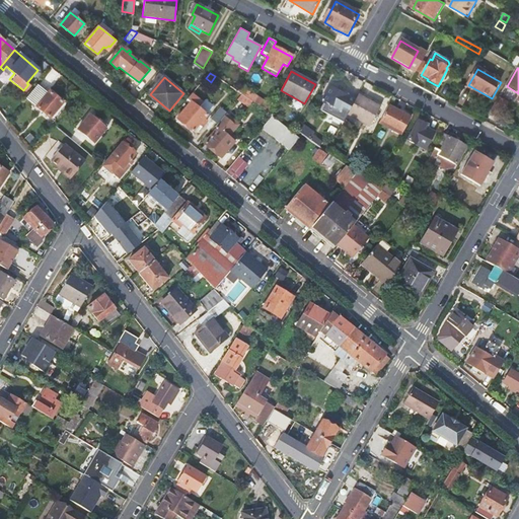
[(26,99),(50,119),(63,103),(48,91),(46,94),(36,86),(26,99)]
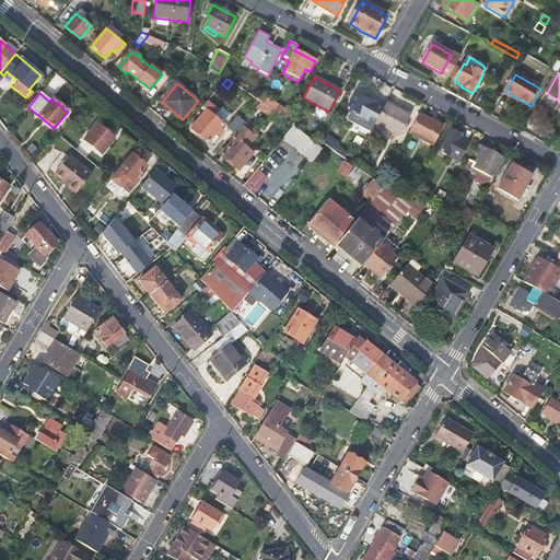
[(356,94),(347,111),(353,113),(351,117),(365,125),(368,120),(374,124),(382,109),(374,105),(375,104),(356,94)]
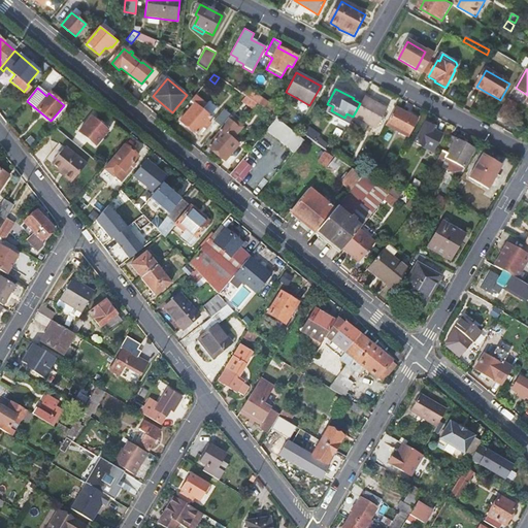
[(246,97),(254,101),(258,104),(262,98),(251,91),(246,97)]
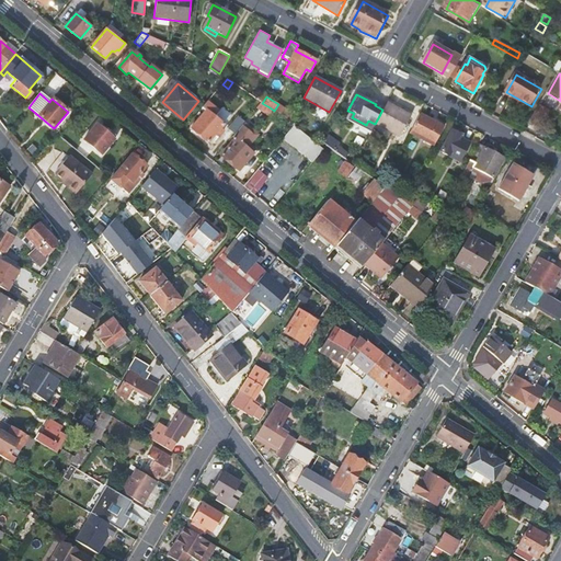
[(262,103),(256,109),(264,114),(270,107),(262,103)]
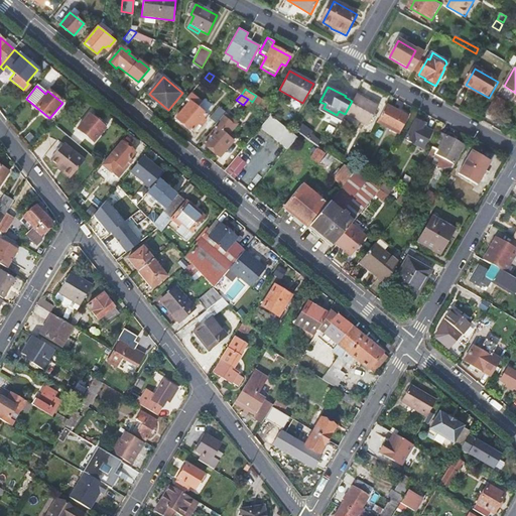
[(352,101),(345,114),(368,126),(377,108),(355,96),(352,101)]
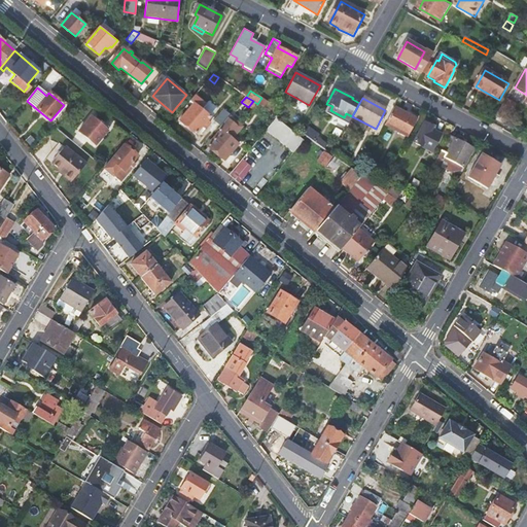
[(198,102),(205,108),(208,105),(200,99),(198,102)]
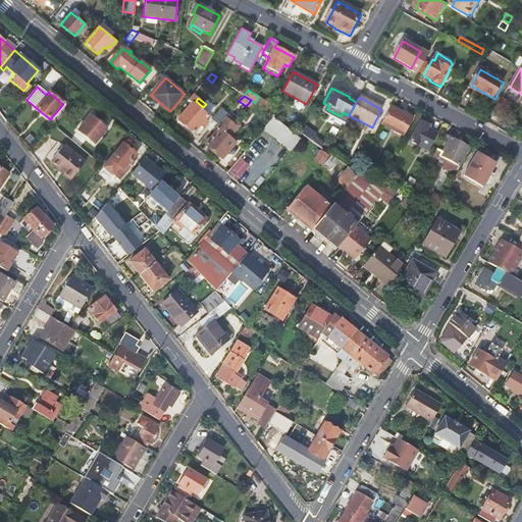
[(513,105),(503,99),(493,115),(504,121),(513,105)]
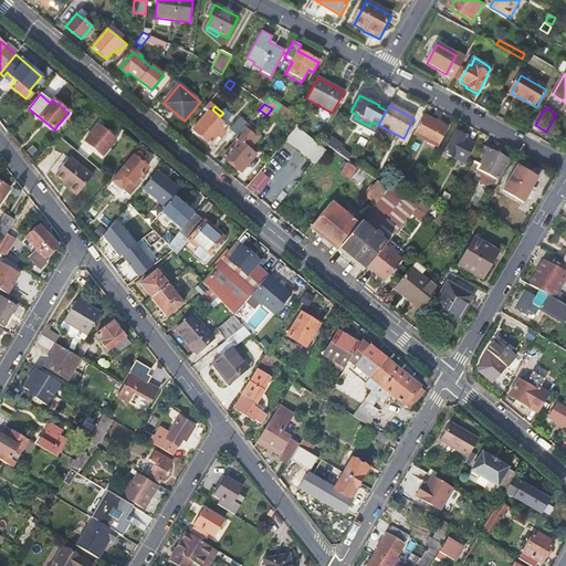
[(212,109),(195,129),(211,144),(219,136),(222,138),(227,133),(223,130),(229,124),(220,116),(212,109)]
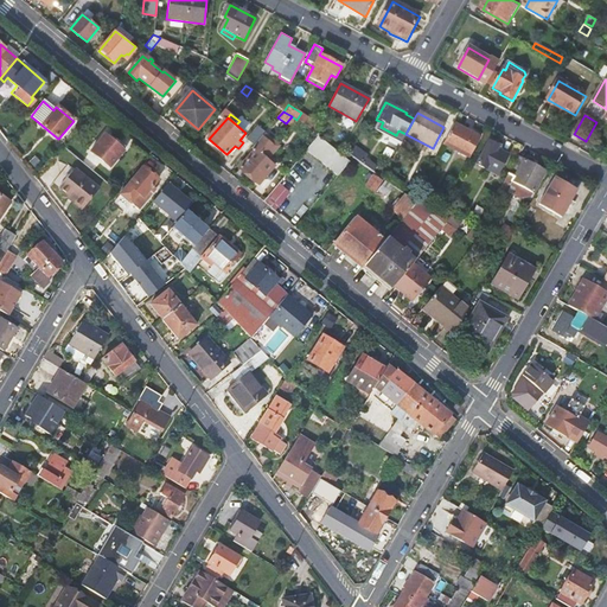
[(454,123),(443,144),(471,159),(481,138),(454,123)]
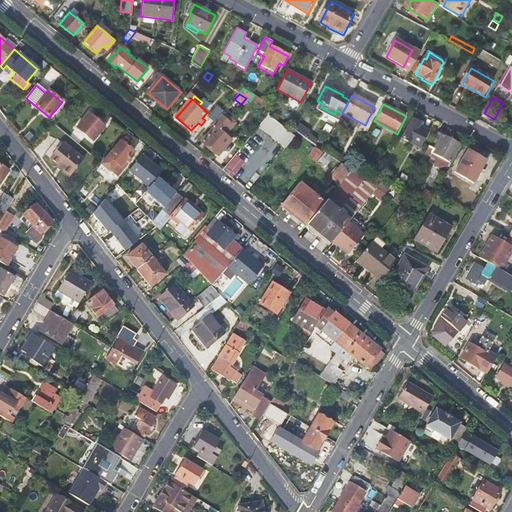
[(88,112),(75,128),(92,142),(106,124),(98,117),(97,119),(88,112)]
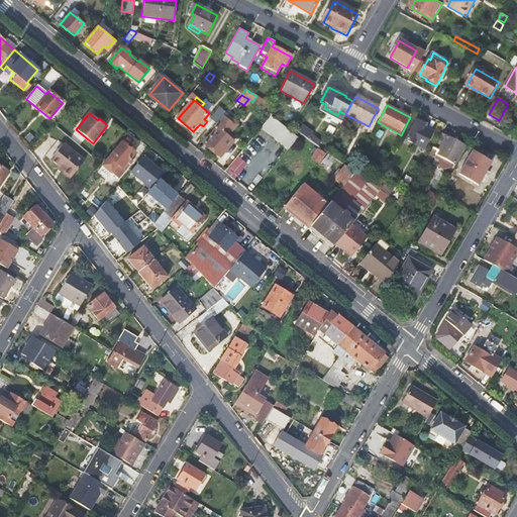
[(216,127),(203,142),(220,157),(233,141),(225,134),(234,124),(224,115),(215,126),(216,127)]
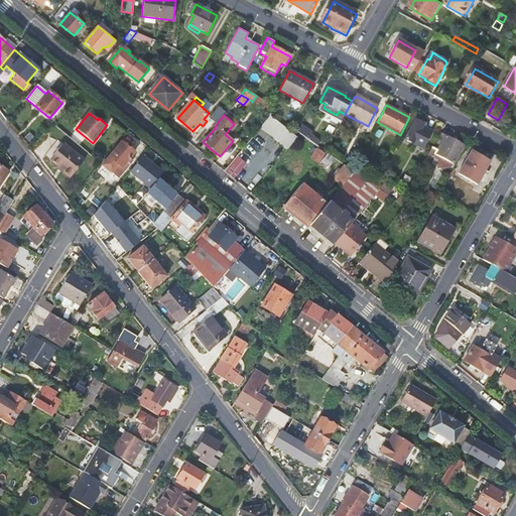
[(264,122),(291,145),(296,138),(270,116),(264,122)]
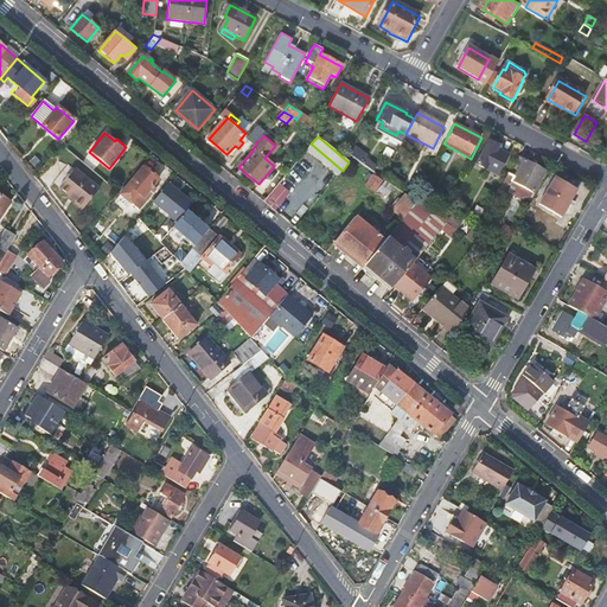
[(489,141),(477,164),(496,174),(506,155),(496,149),(498,147),(489,141)]
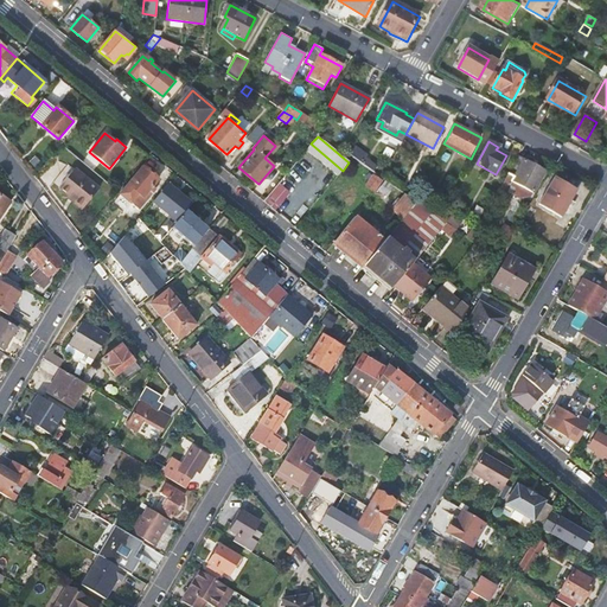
[(517,157),(497,195),(504,198),(511,185),(516,187),(512,193),(521,198),(532,195),(545,171),(517,157)]
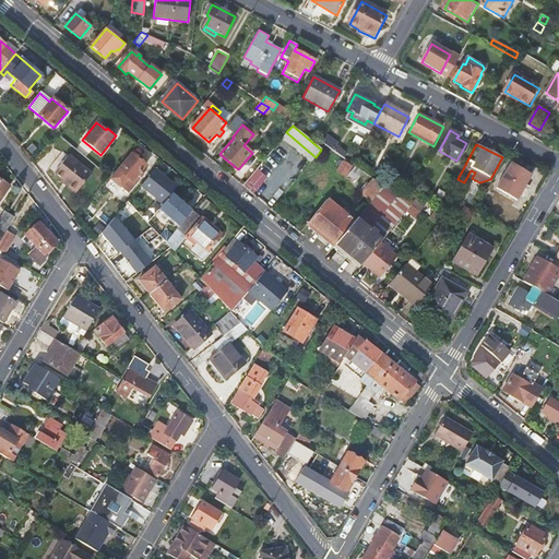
[(131,155),(109,180),(127,194),(143,176),(140,173),(145,167),(131,155)]
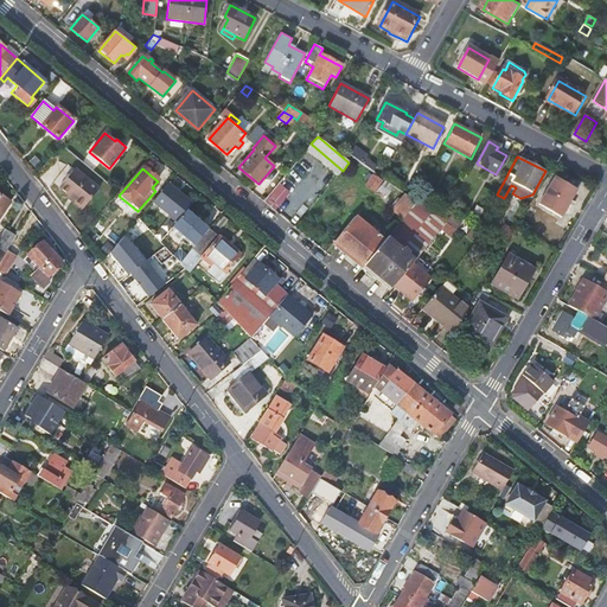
[(75,171),(59,189),(74,200),(71,203),(82,211),(98,191),(75,171)]
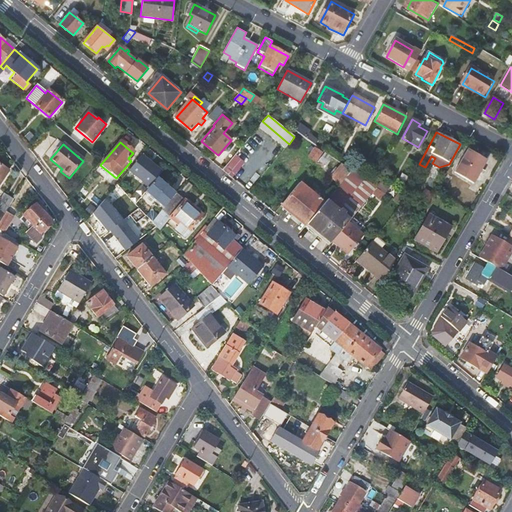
[(468,150),(456,171),(473,180),(485,159),(468,150)]
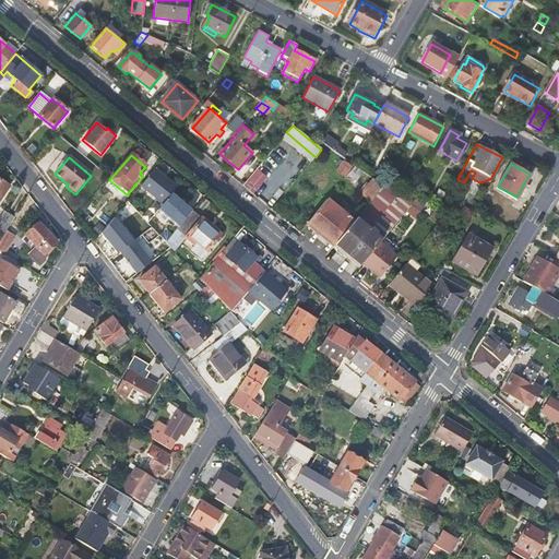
[(171,194),(177,188),(154,169),(140,187),(163,205),(166,200),(171,194)]
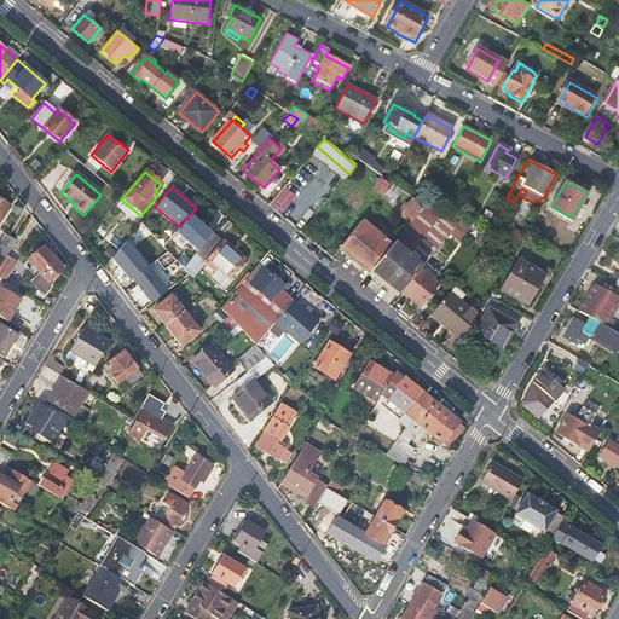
[(0,220),(10,207),(0,198),(0,220)]
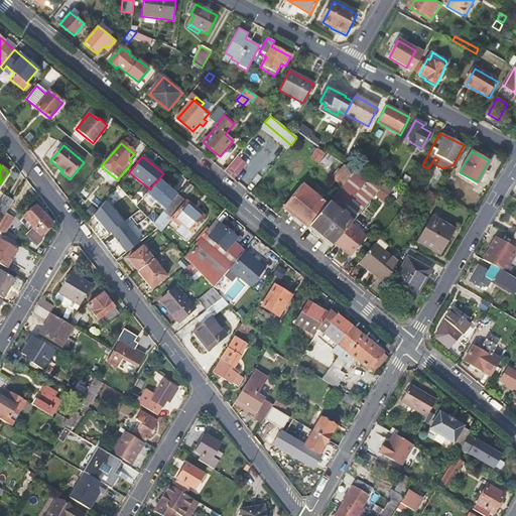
[(343,167),(334,179),(342,186),(352,174),(343,167)]
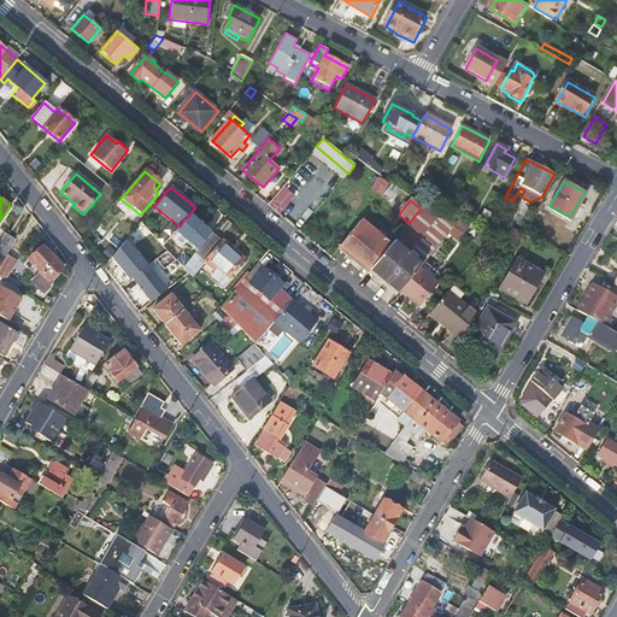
[(174,233),(197,252),(211,233),(189,215),(183,221),(180,227),(176,230),(174,233)]
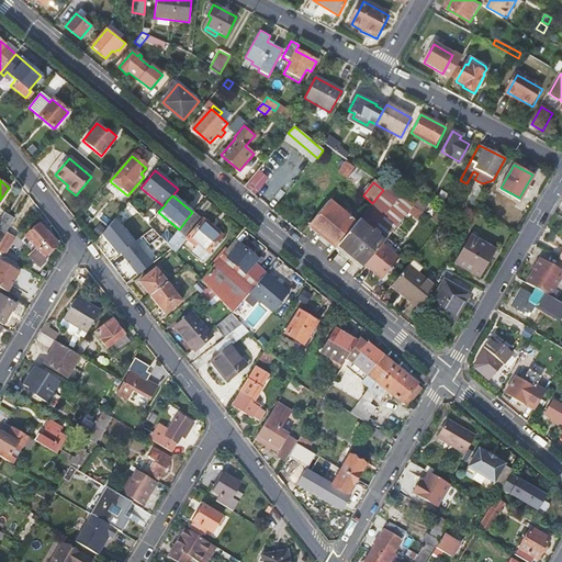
[(308,226),(330,244),(351,218),(329,201),(308,226)]
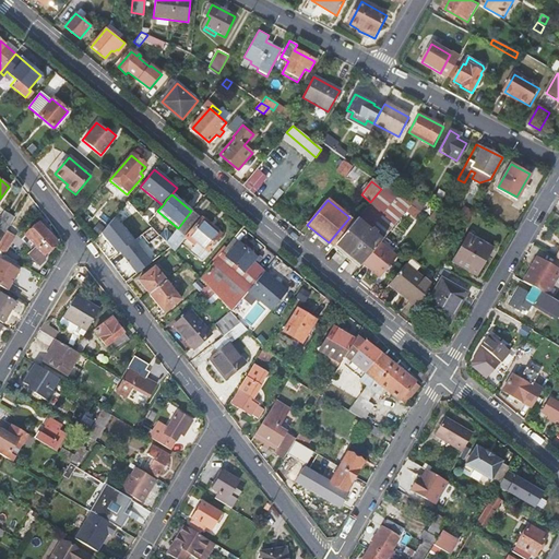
[(407,212),(416,218),(421,213),(412,206),(407,212)]
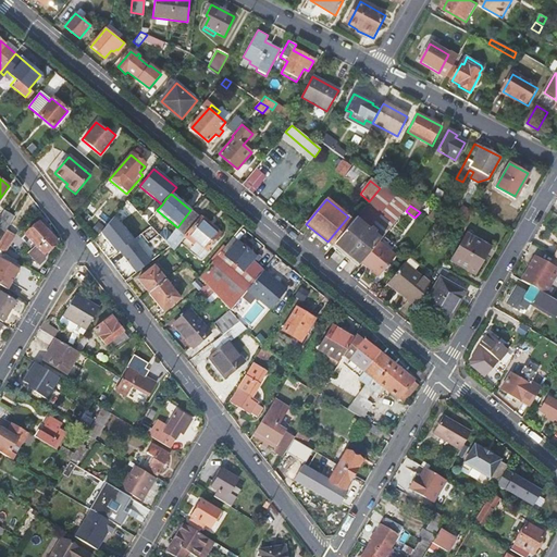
[(4,210),(0,217),(0,227),(4,231),(14,217),(4,210)]
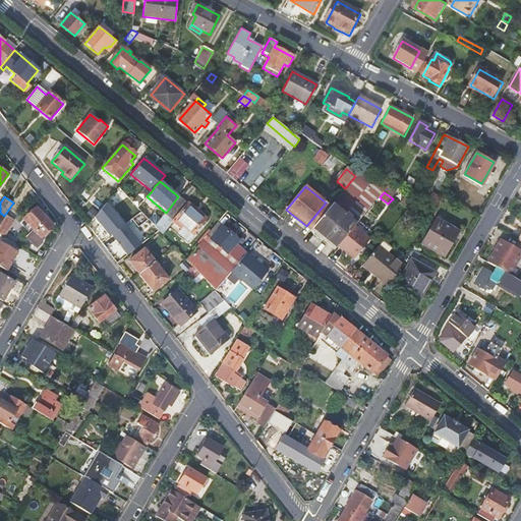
[(164,214),(166,216),(157,226),(162,230),(170,220),(192,237),(206,220),(178,196),(166,213),(164,214)]
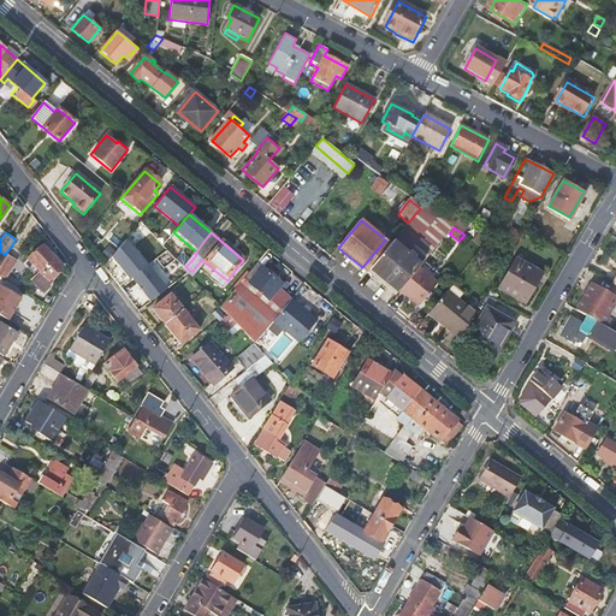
[(141,236),(132,247),(148,260),(158,249),(141,236)]
